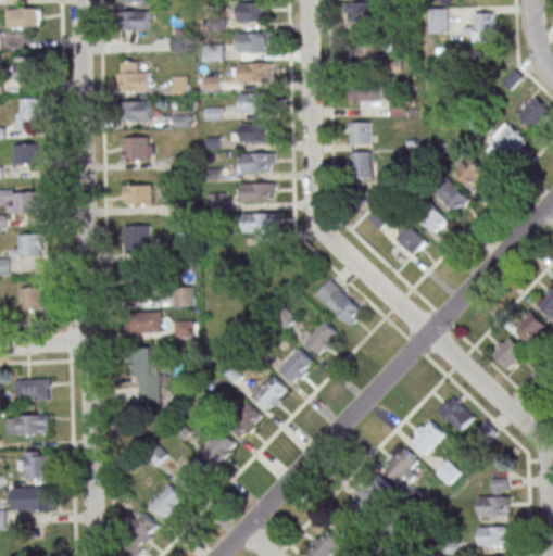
[(342,21),(376,21),(376,1),(342,1),(342,21)]
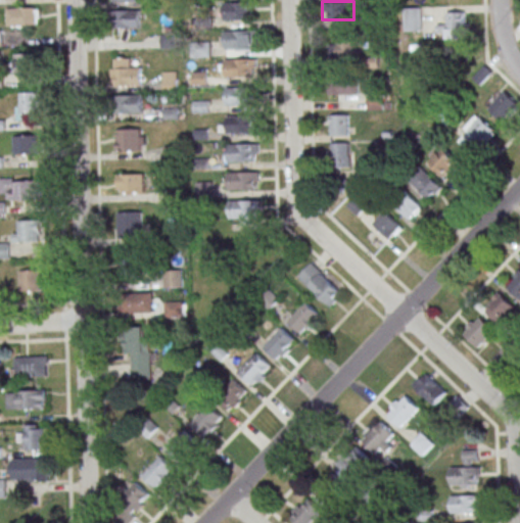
[(222,3),(251,2),(252,9),(248,9),(248,19),(222,20),(222,3)]
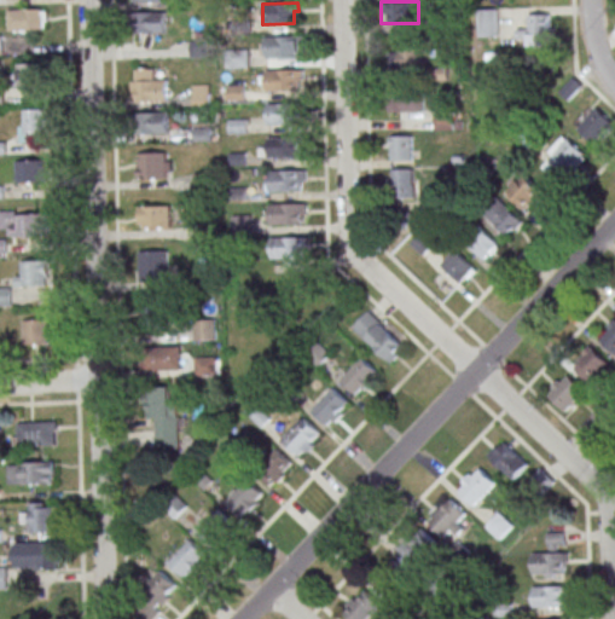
[(6,10),(39,9),(40,30),(6,32),(6,10)]
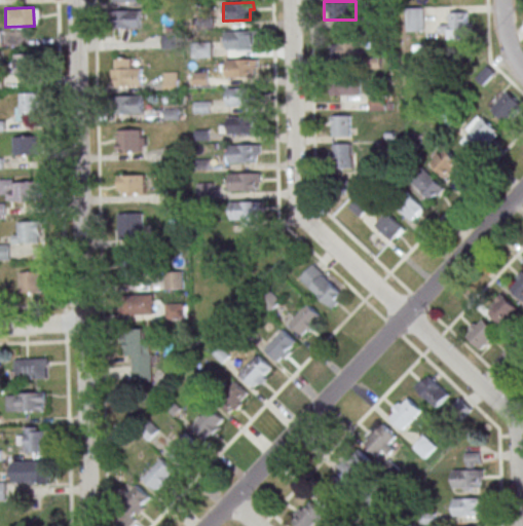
[(419,8),(407,8),(407,32),(419,32),(419,8)]
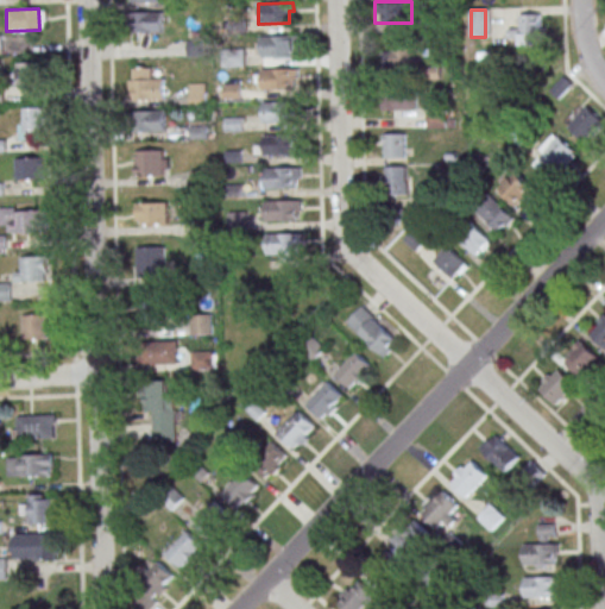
[(161,32),(161,12),(130,12),(130,32),(161,32)]
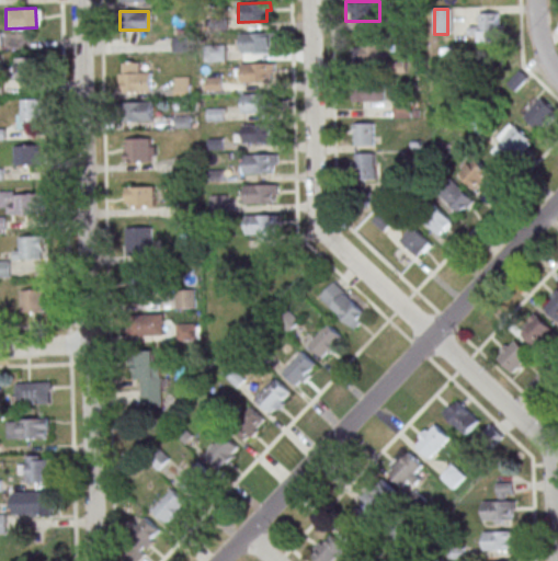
[(475,43),(498,43),(498,13),(476,13),(476,24),(465,24),(465,36),(475,36),(475,43)]
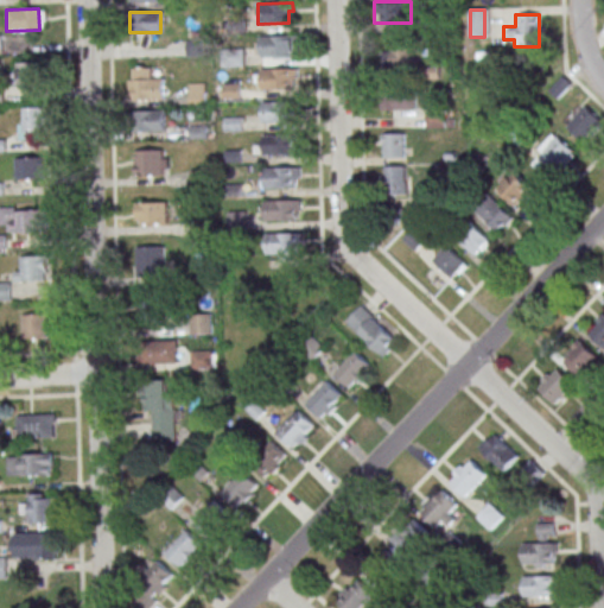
[(256,36),(256,57),(294,57),(294,36),(256,36)]
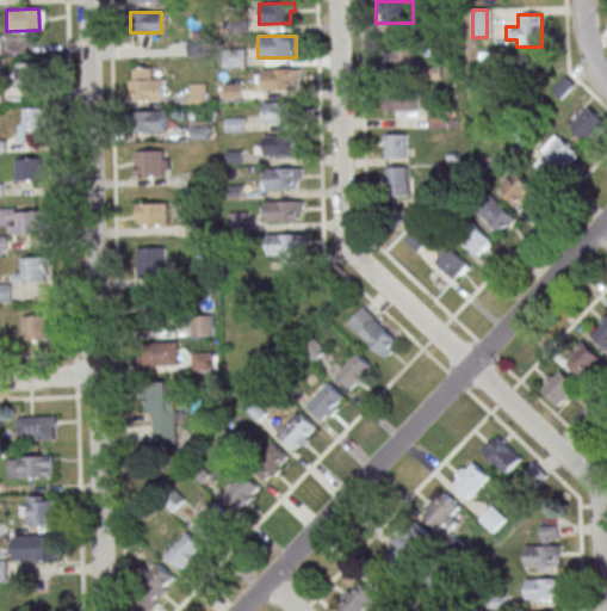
[(414,37),(388,37),(388,68),(414,68),(414,37)]
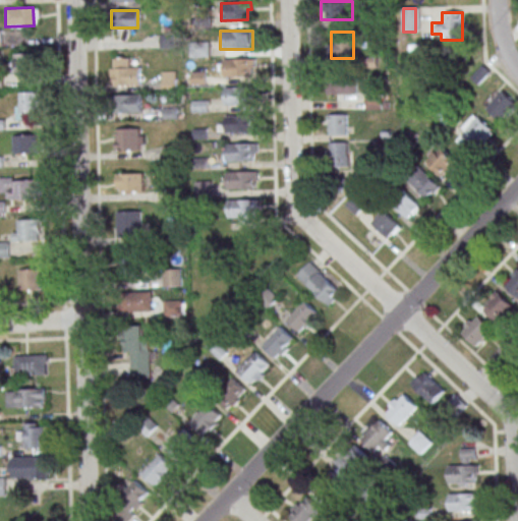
[(12,74),(33,74),(33,52),(12,52),(12,74)]
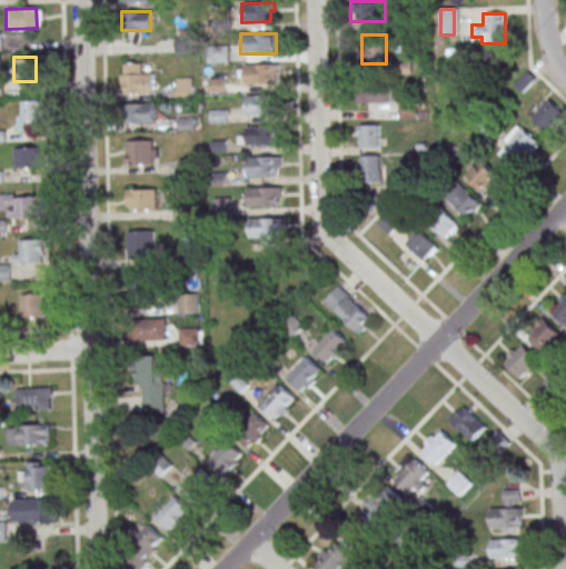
[(139,62),(118,62),(118,92),(151,92),(151,73),(139,73),(139,62)]
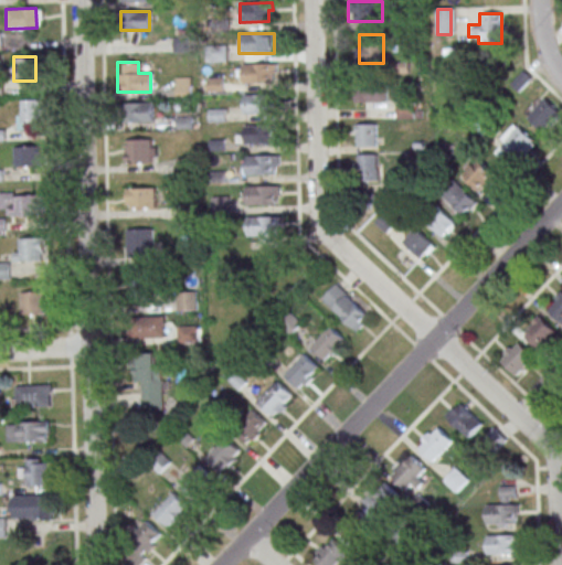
[(241,64),(274,64),(274,71),(269,71),(269,83),(241,83),(241,64)]
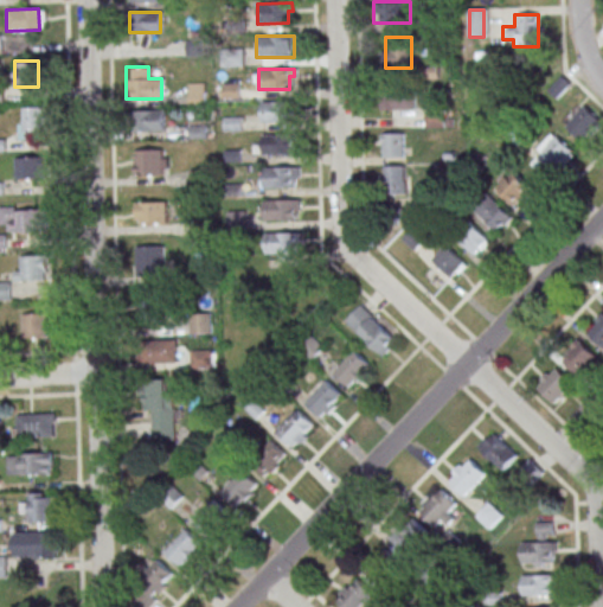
[(551,97),(568,85),(560,77),(545,88),(551,97)]
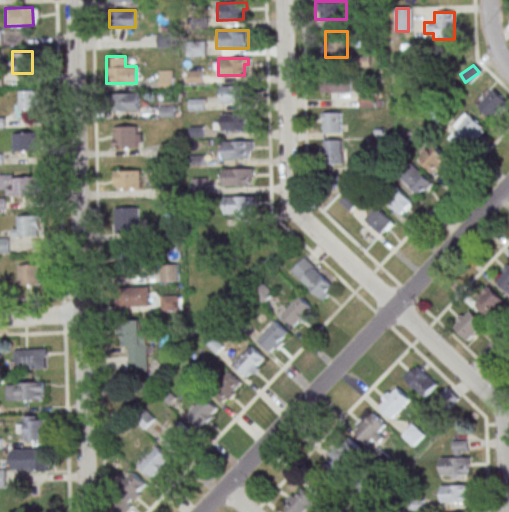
[(171,70),(156,70),(156,88),(171,88),(171,70)]
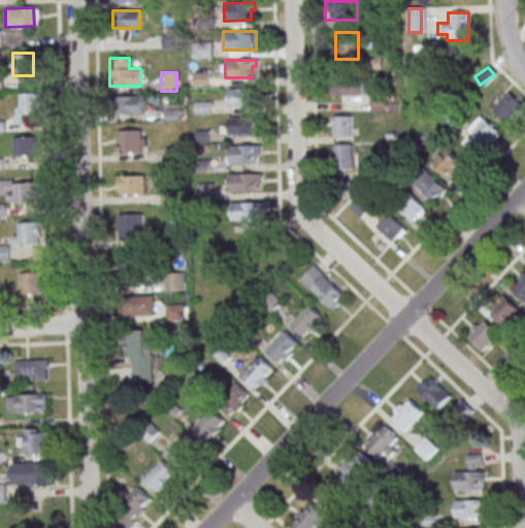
[(359,96),(359,79),(330,79),(330,96),(359,96)]
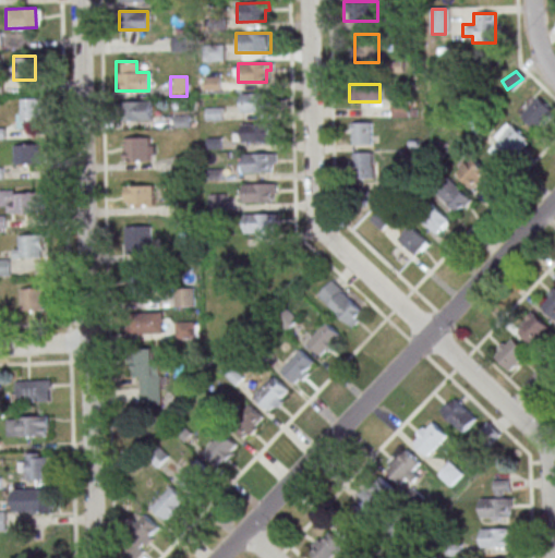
[(239,94),(272,93),(272,100),(267,100),(267,111),(239,112),(239,94)]
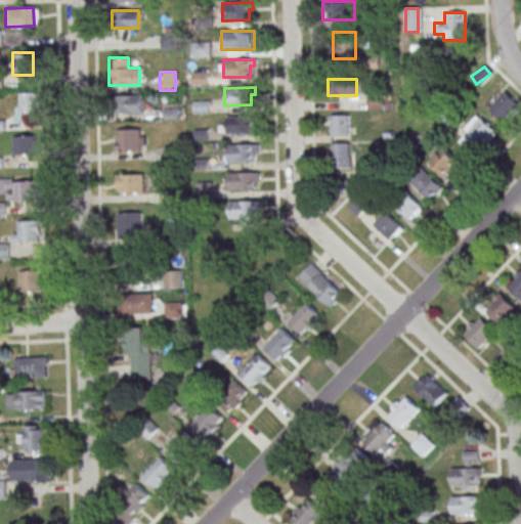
[(519,105),(503,90),(485,107),(503,124),(519,105)]
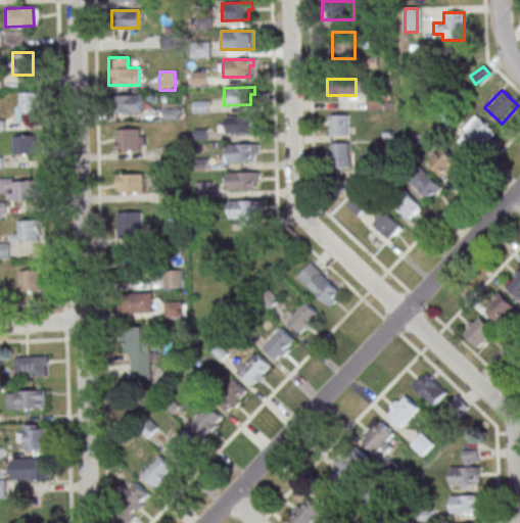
[(16,113),(38,113),(38,92),(16,92),(16,113)]
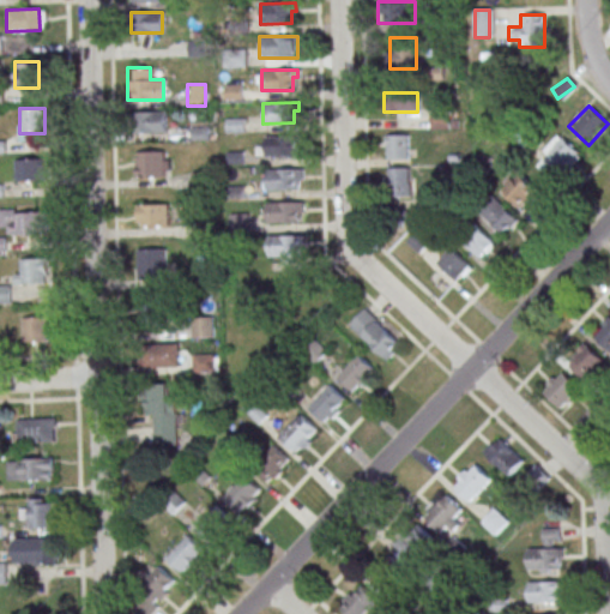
[(136,112),(136,132),(164,132),(164,112),(136,112)]
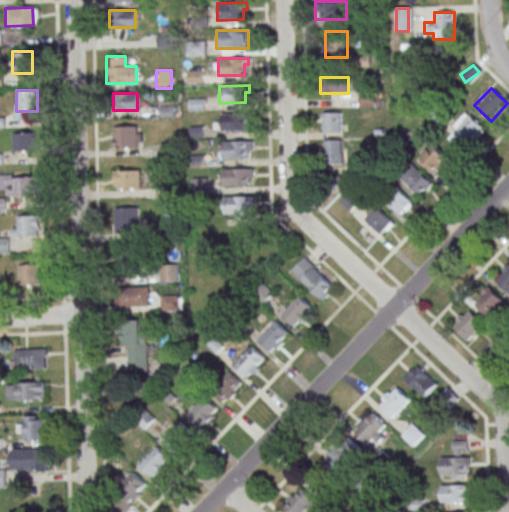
[(339,112),(320,112),(320,133),(339,133),(339,112)]
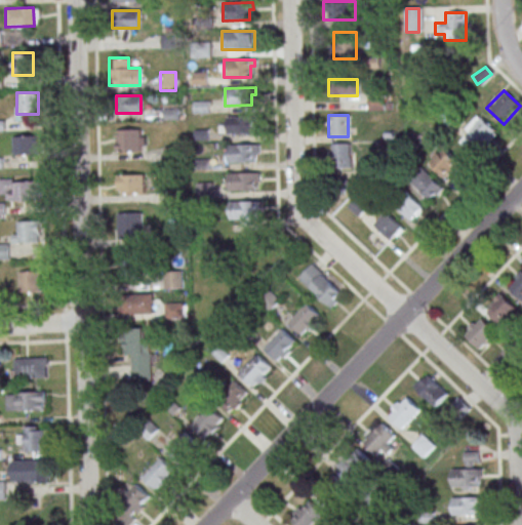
[(495,133),(477,115),(454,137),(472,156),(495,133)]
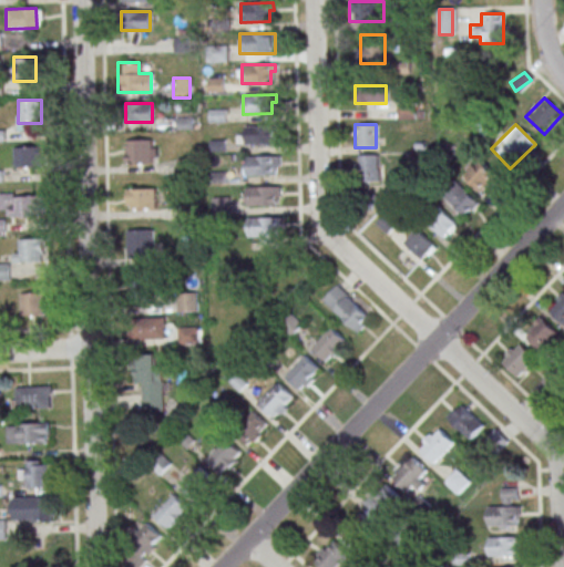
[(244,125),(276,125),(276,132),(273,133),(273,144),(244,144),(244,125)]
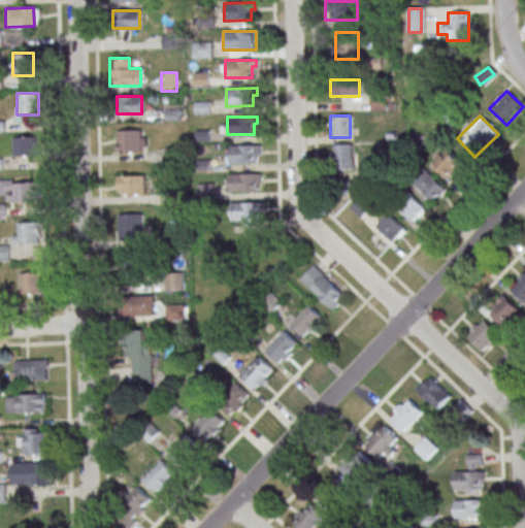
[(143,130),(115,130),(115,152),(143,152),(143,130)]
